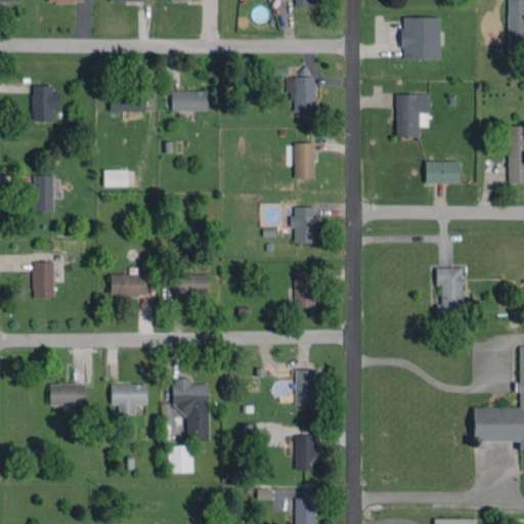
[(523,0),(506,0),(507,48),(523,47),(523,0)]
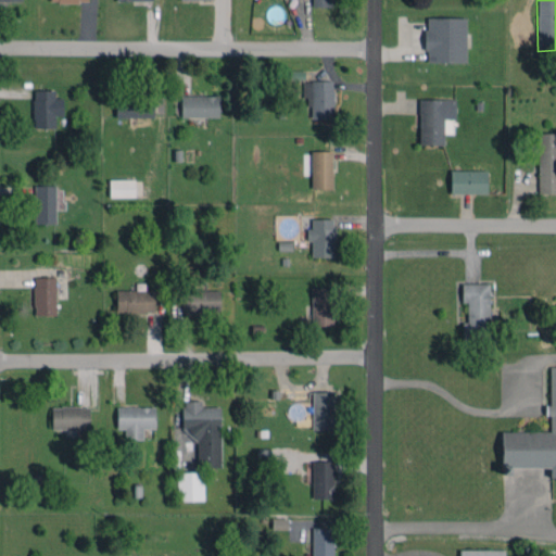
[(466,17),(426,17),(426,62),(466,62),(466,17)]
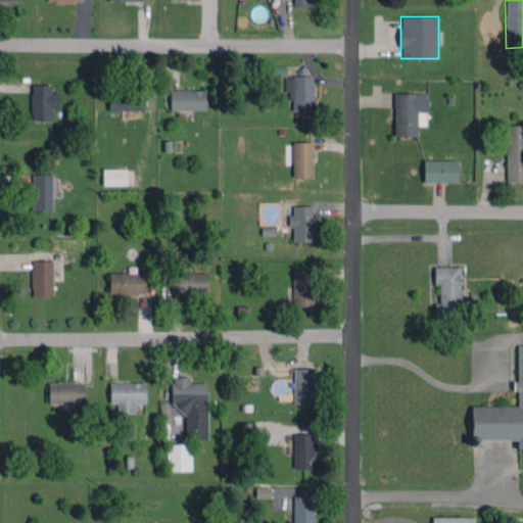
[(314,76),(284,77),(285,92),(291,92),(291,111),(315,111),(314,76)]
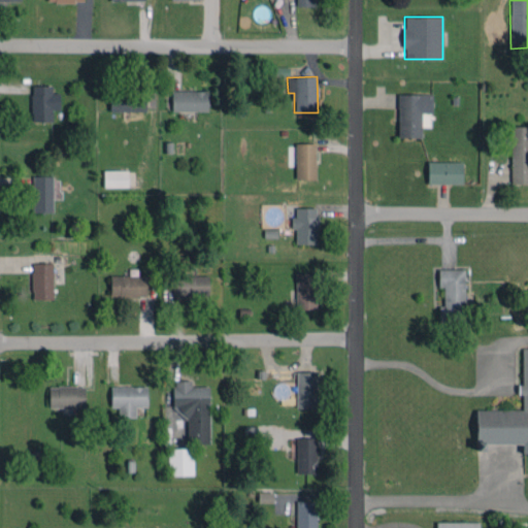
[(53,121),(53,108),(60,108),(60,94),(53,94),(53,85),(31,85),(31,122),(53,121)]
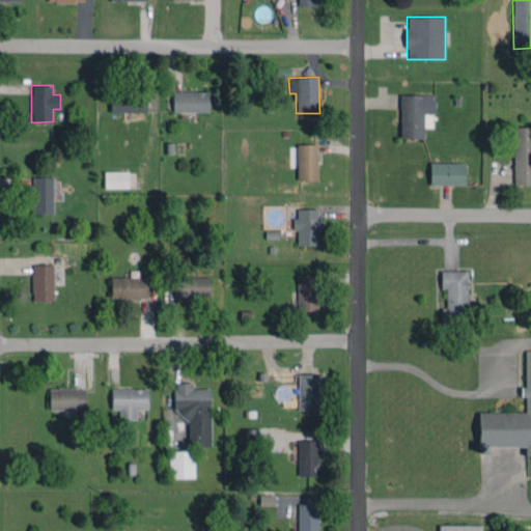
[(146,112),(146,92),(111,91),(110,111),(146,112)]
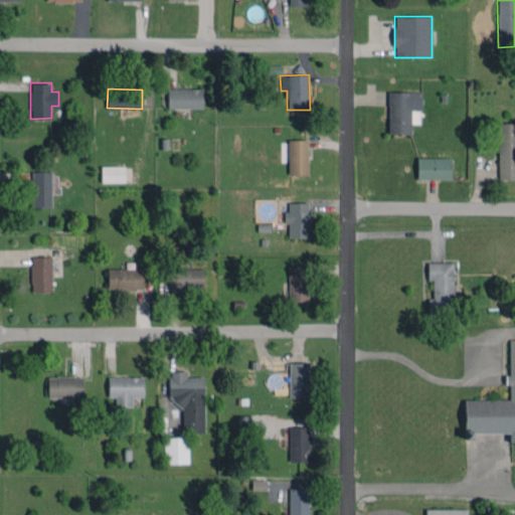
[(202,108),(202,89),(167,89),(168,109),(202,108)]
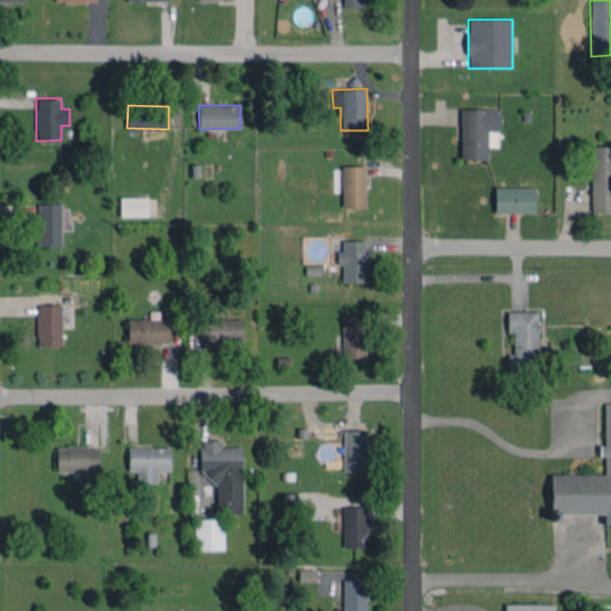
[(500,131),(500,109),(461,109),(460,159),(487,159),(488,130),(500,131)]
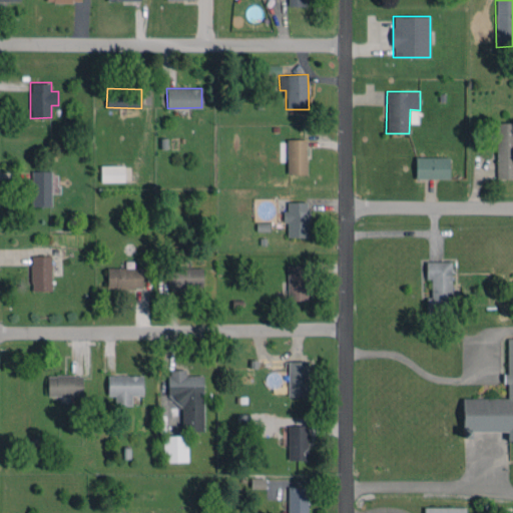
[(497,178),(512,177),(512,122),(496,123),(497,178)]
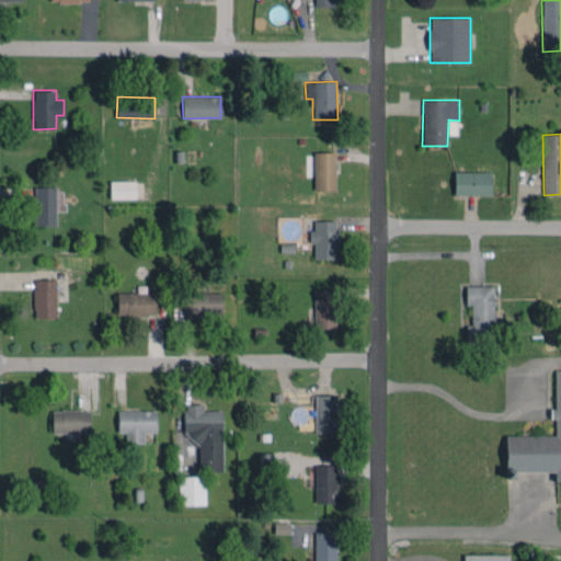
[(315,191),(336,190),(335,151),(313,152),(315,191)]
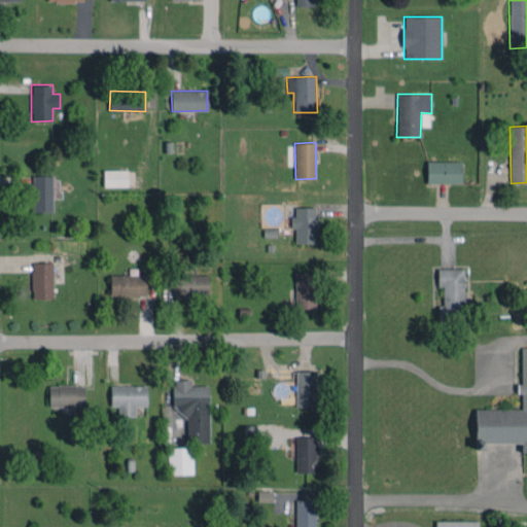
[(461,162),(427,161),(427,183),(461,183),(461,162)]
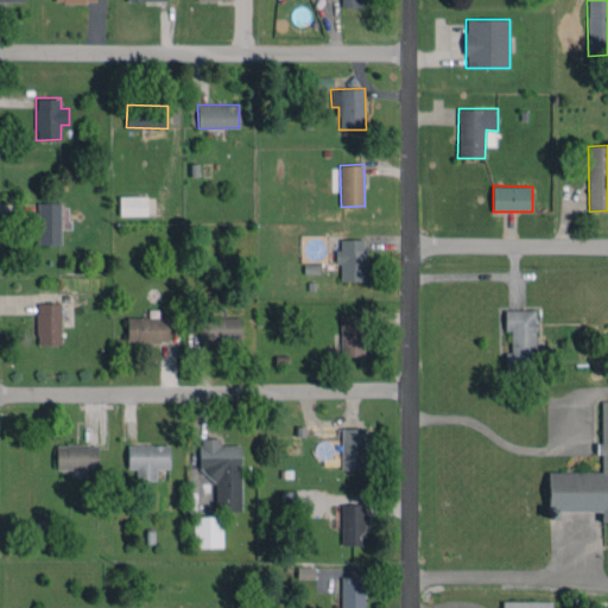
[(119,196),(120,215),(147,215),(147,196),(119,196)]
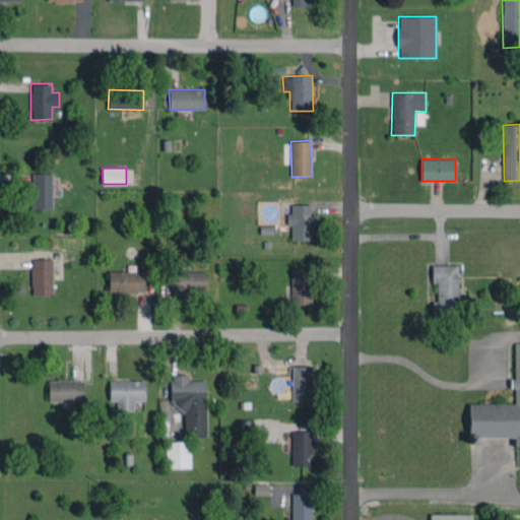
[(52,208),(52,174),(33,173),(33,208),(52,208)]
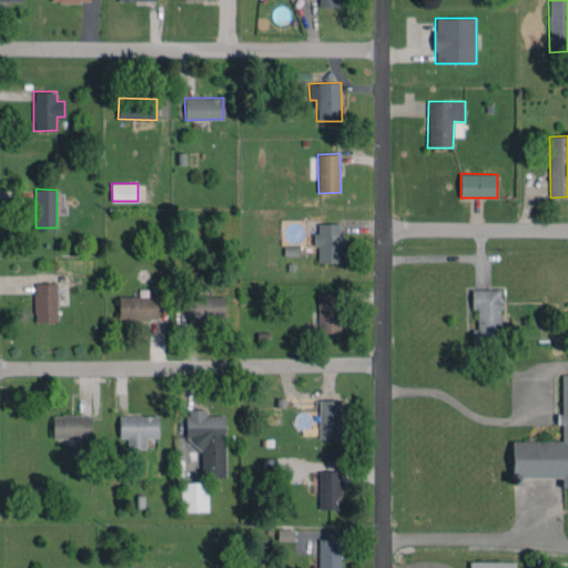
[(341,223),(318,223),(318,233),(313,233),(314,245),(317,245),(318,262),(342,262),(341,223)]
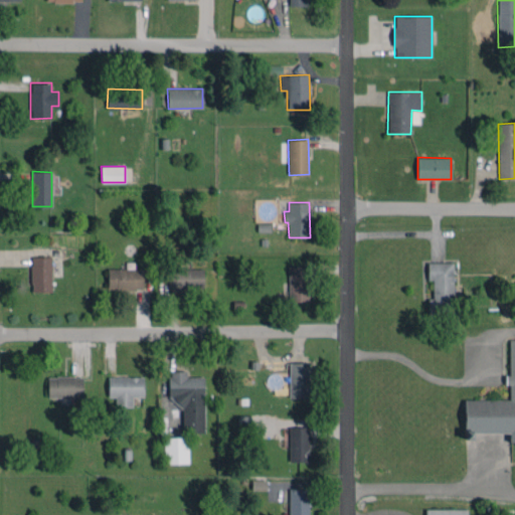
[(51,256),(31,256),(31,292),(52,292),(51,256)]
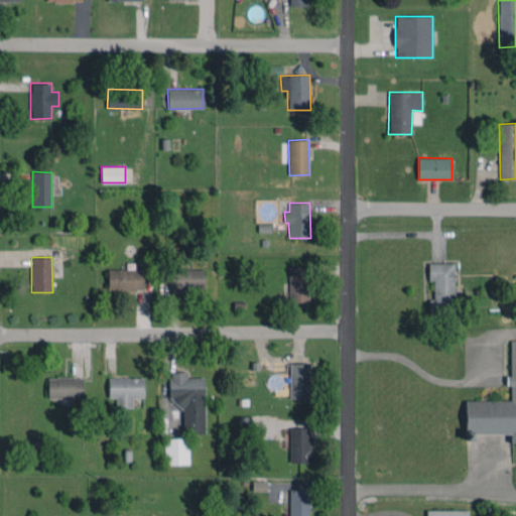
[(454,262),(428,263),(428,280),(433,280),(433,298),(428,298),(428,316),(449,316),(448,298),(455,298),(454,262)]
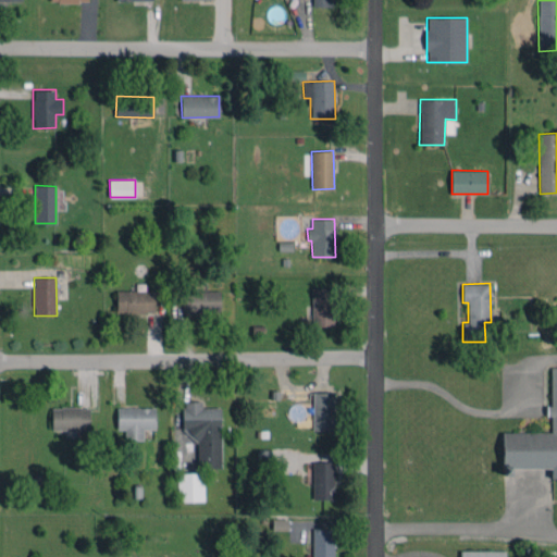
[(311,288),(312,326),(333,325),(333,288),(311,288)]
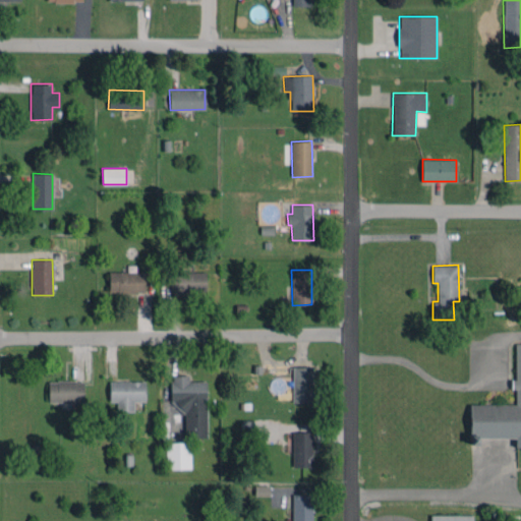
[(145,272),(109,272),(109,292),(145,292),(145,272)]
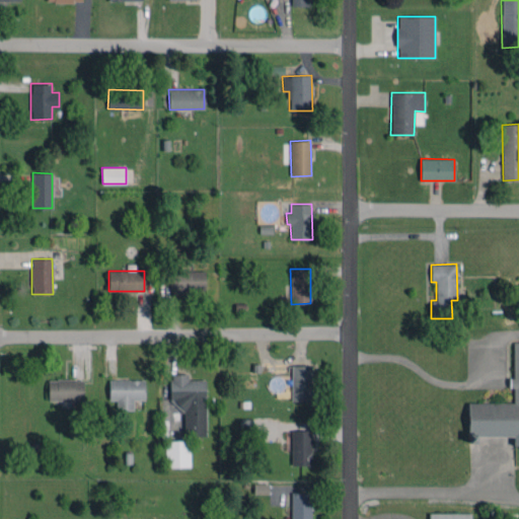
[(205,272),(170,271),(169,292),(205,293),(205,272)]
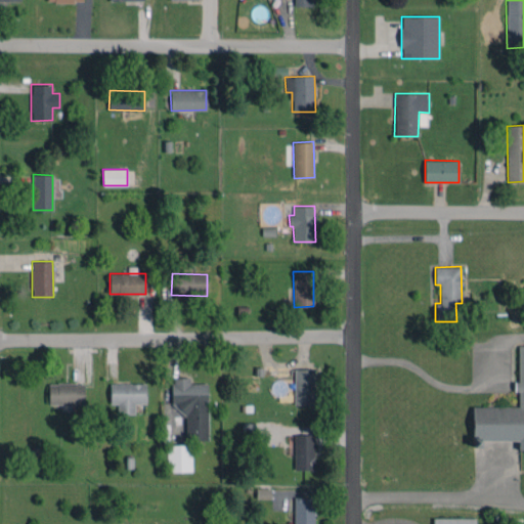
[(472,407),(473,446),(481,446),(481,440),(518,440),(518,450),(523,449),(523,345),(518,346),(519,382),(514,382),(515,391),(518,391),(519,406),(472,407)]
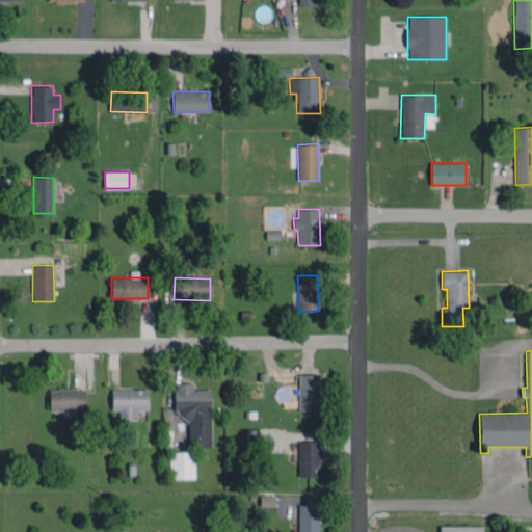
[(298,411),(320,411),(320,375),(299,374),(298,411)]
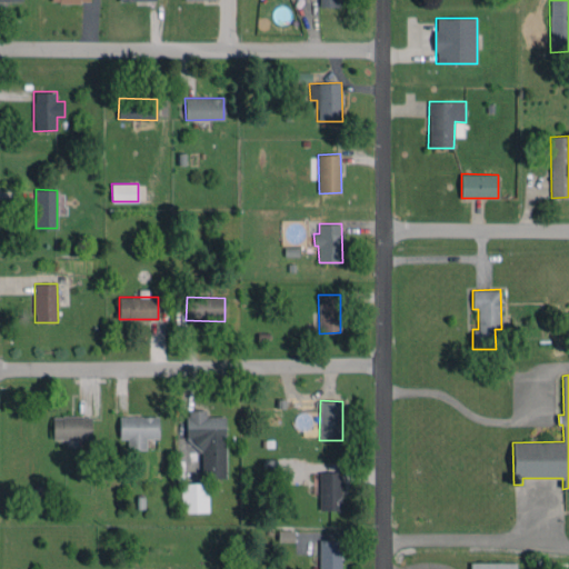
[(226,416),(206,416),(206,410),(187,410),(187,440),(201,440),(201,477),(226,478),(226,416)]
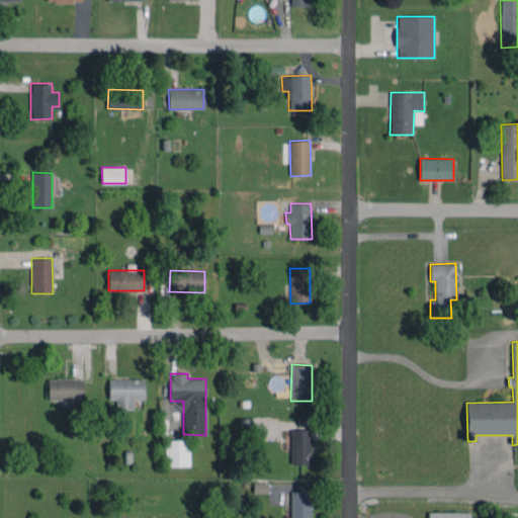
[(48,379),(48,401),(83,399),(83,378),(48,379)]
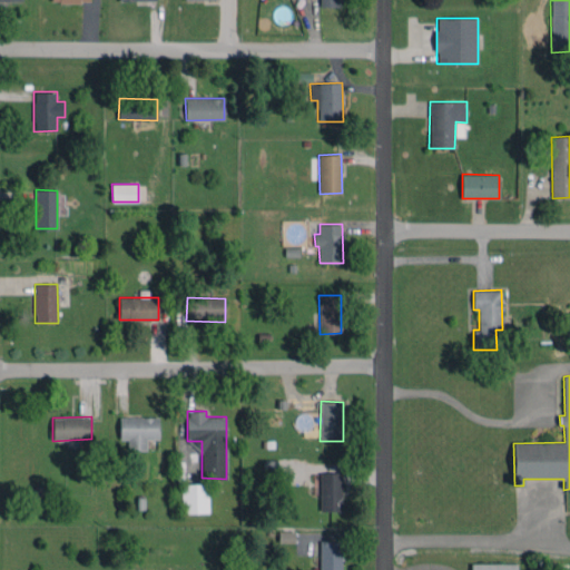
[(159,418),(119,416),(119,440),(128,440),(128,451),(147,451),(147,439),(158,439),(159,418)]
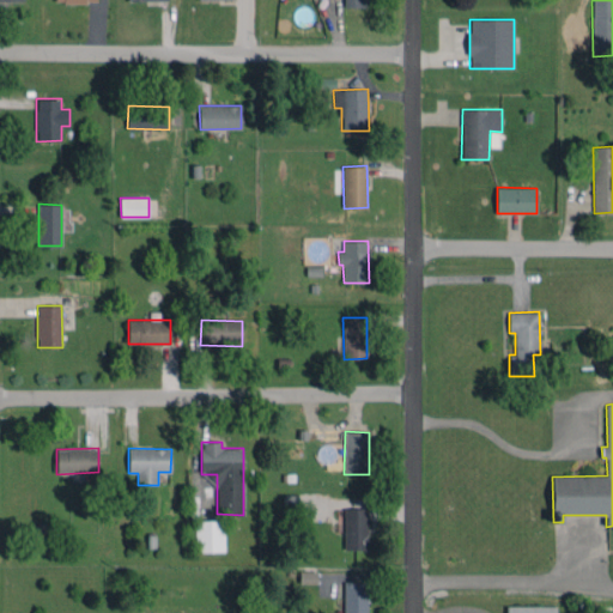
[(368,550),(369,508),(345,508),(344,550),(368,550)]
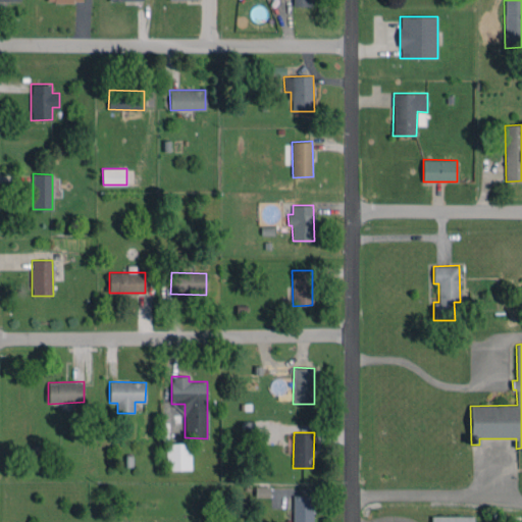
[(166,470),(191,470),(191,442),(166,444),(166,470)]
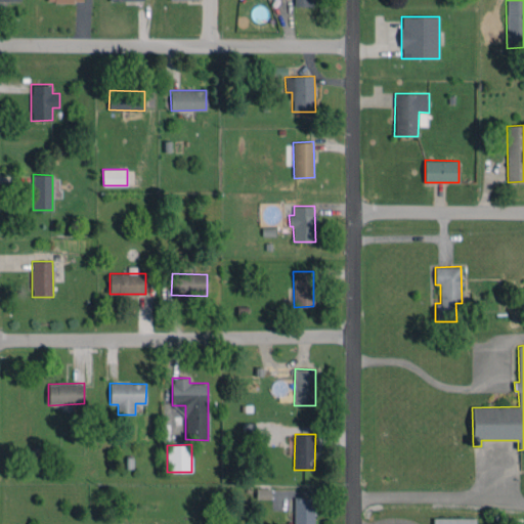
[(256,497),(270,498),(271,488),(257,488),(256,497)]
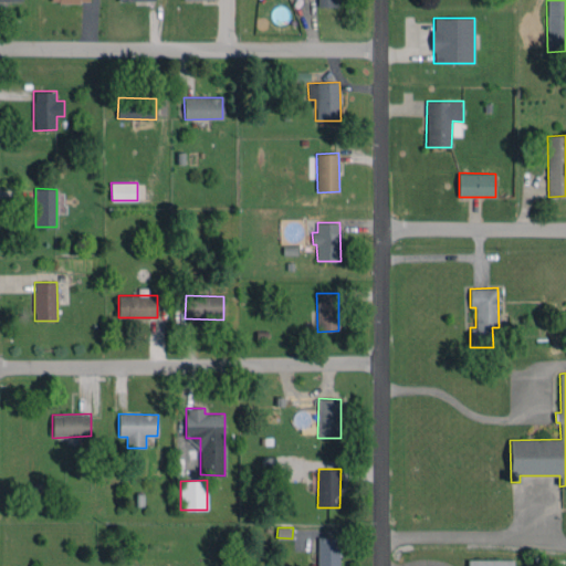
[(339,565),(339,537),(317,537),(317,565),(339,565)]
